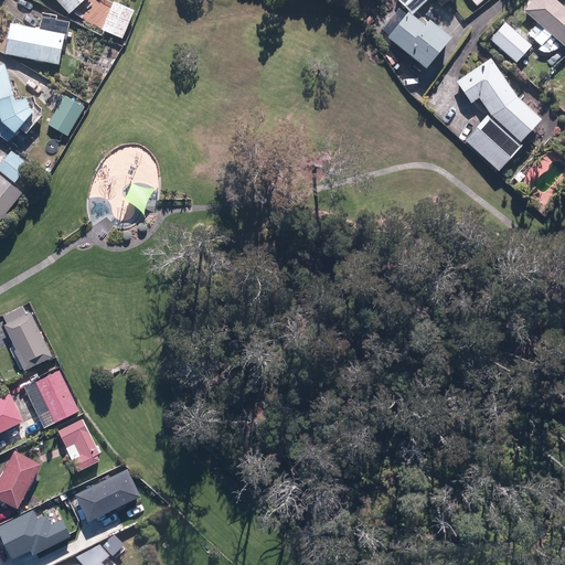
[(59,0),(72,14),(87,0),(59,0)]
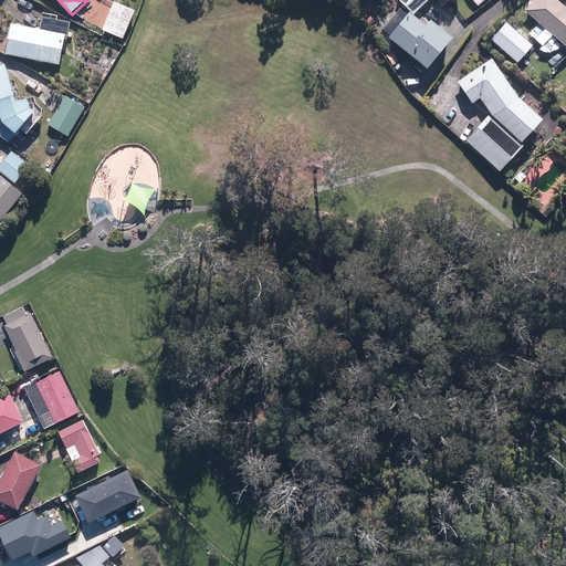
[(402,0),(416,14),(431,0),(402,0)]
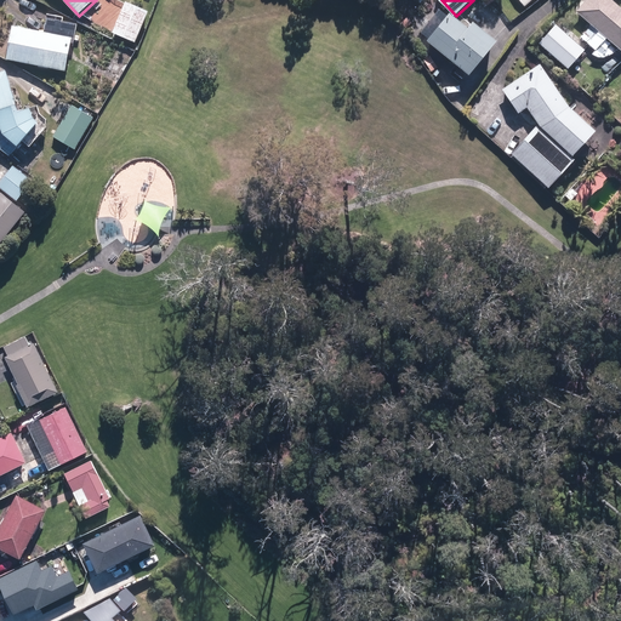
[(577,12),(592,24),(581,39),(609,63),(603,69),(609,74),(620,60),(620,6),(614,0),(587,0),(579,11),(577,12)]
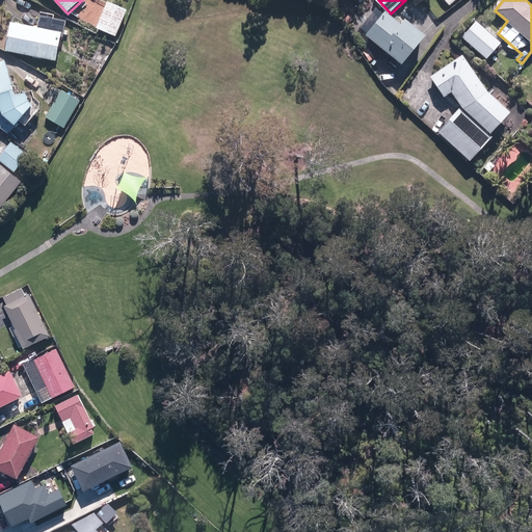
[(97,28),(117,36),(129,10),(109,1),(97,28)]
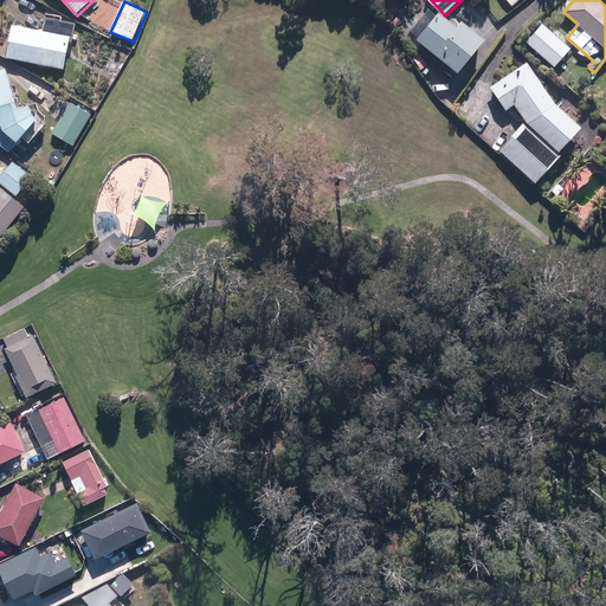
[(442,14),(420,42),(462,75),(488,42),(465,23),(461,28),(442,14)]
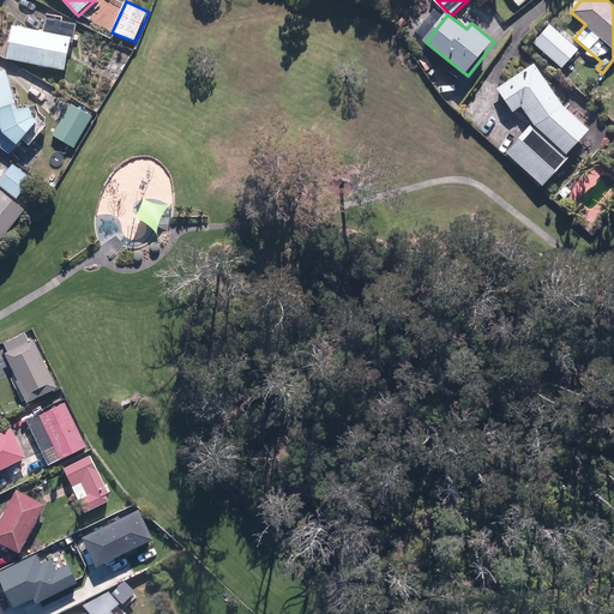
[(8,60),(67,71),(73,43),(76,43),(79,24),(49,18),(47,32),(14,26),(8,60)]
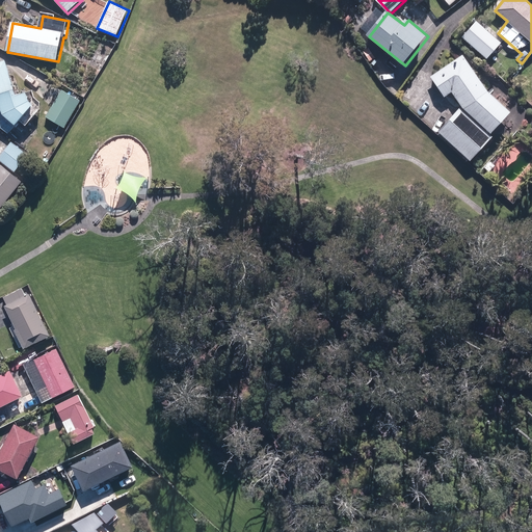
[(464,109),(494,134),(513,112),(488,90),(463,55),(432,78),(447,98),(453,94),(464,109)]
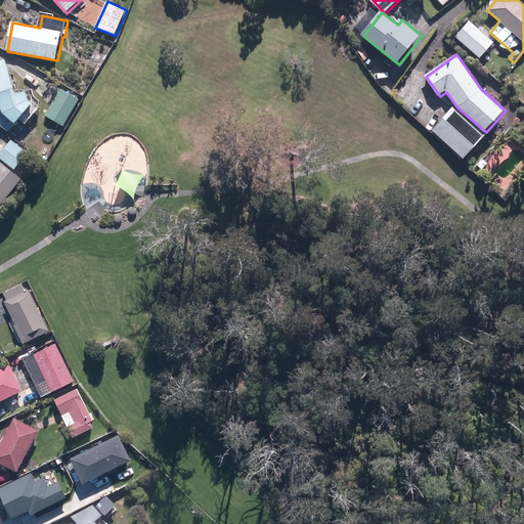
[(0,123),(11,132),(18,123),(18,124),(36,102),(33,99),(30,92),(19,95),(8,59),(0,61),(0,123)]
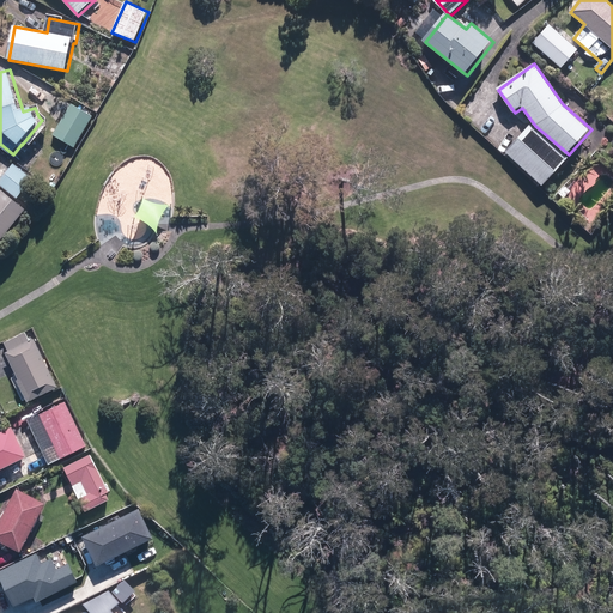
[(54,135),(74,147),(92,117),(72,105),(54,135)]
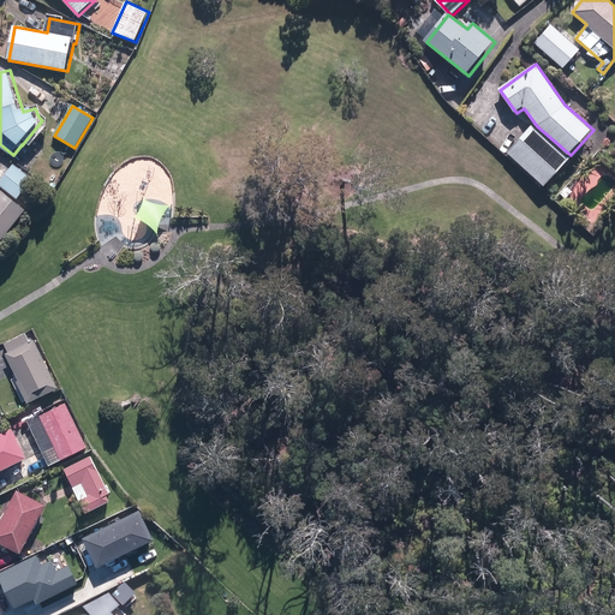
[(508,153),(545,186),(571,160),(535,125),(508,153)]
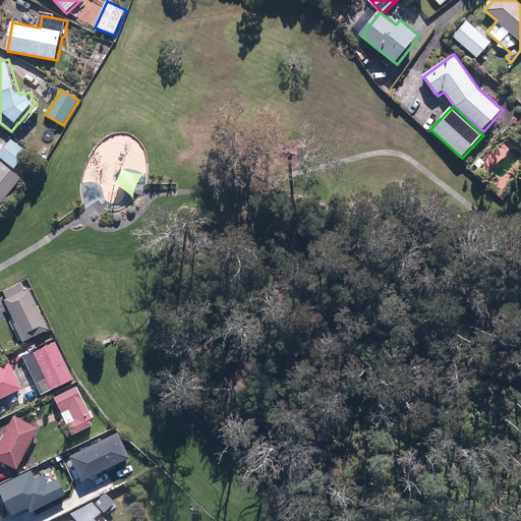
[(0,154),(0,157),(14,169),(27,153),(12,139),(0,154)]
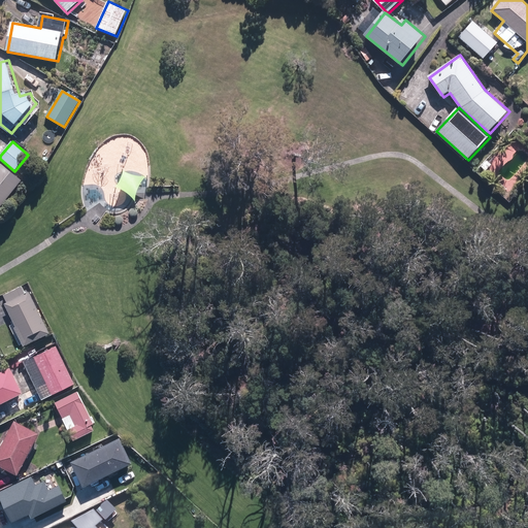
[(481,166),(487,171),(492,165),(487,160),(481,166)]
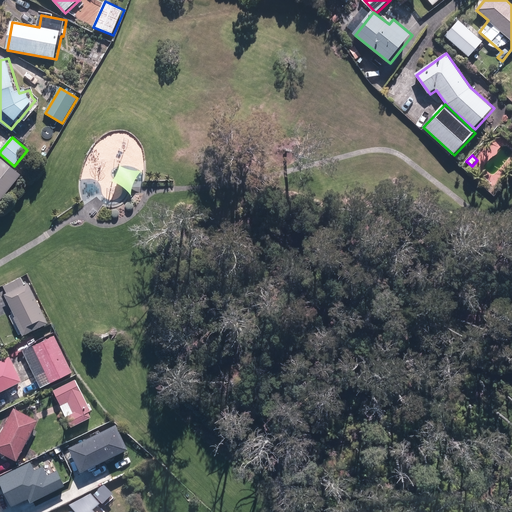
[(0,200),(20,176),(0,159),(0,200)]
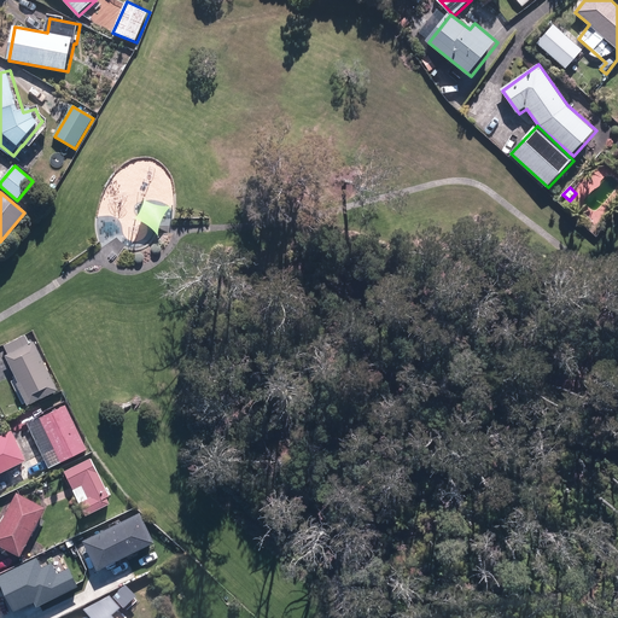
[(29,343),(24,334),(4,345),(7,354),(29,343)]
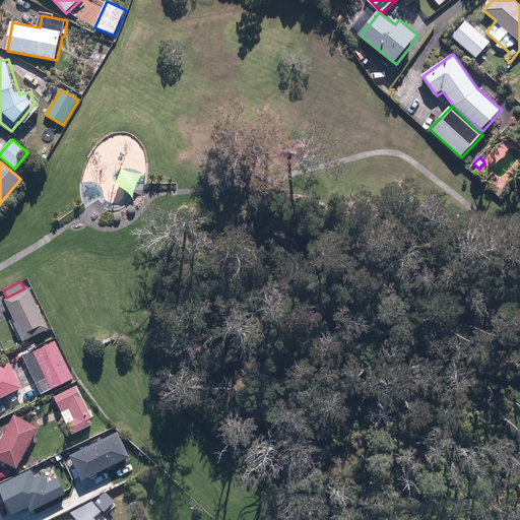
[(28,287),(4,300),(15,322),(13,322),(22,341),(49,329),(28,287)]
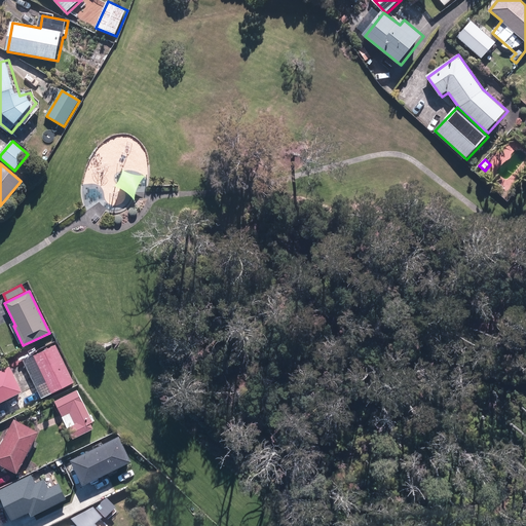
[(0,403),(7,401),(13,414),(45,398),(45,399),(54,395),(54,393),(76,382),(58,344),(29,359),(38,377),(35,378),(37,381),(24,388),(13,366),(0,372),(0,403)]
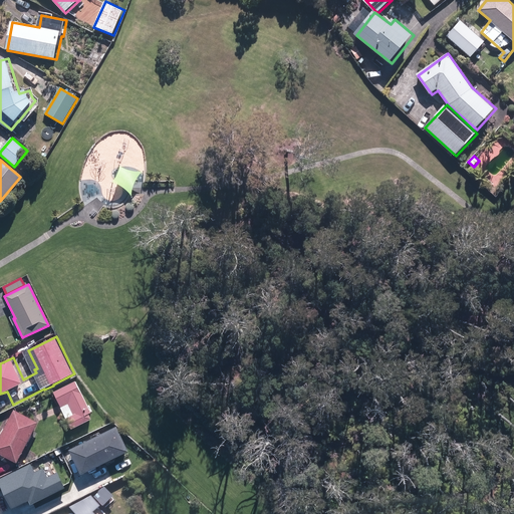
[(66,419),(72,430),(93,420),(90,414),(92,413),(76,381),(55,393),(63,408),(68,405),(74,415),(66,419)]
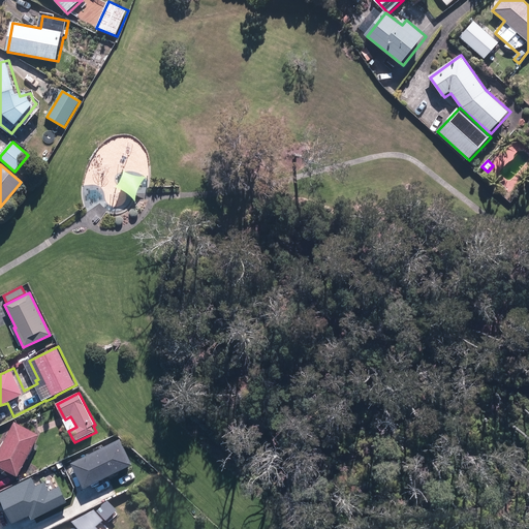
[(0,454),(0,465),(20,476),(41,435),(17,422),(0,454)]
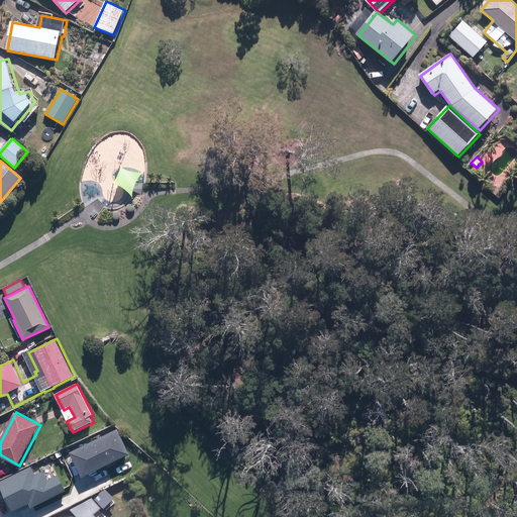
[(13,501),(33,516),(34,516),(67,477),(45,459),(13,501)]
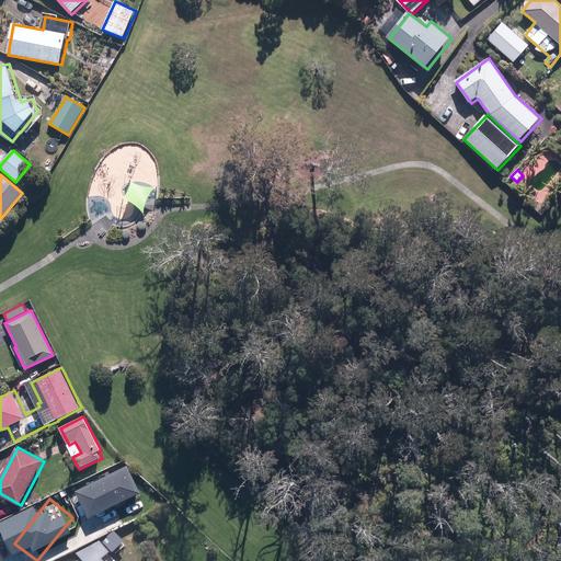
[(107,514),(112,526),(133,518),(127,505),(107,514)]
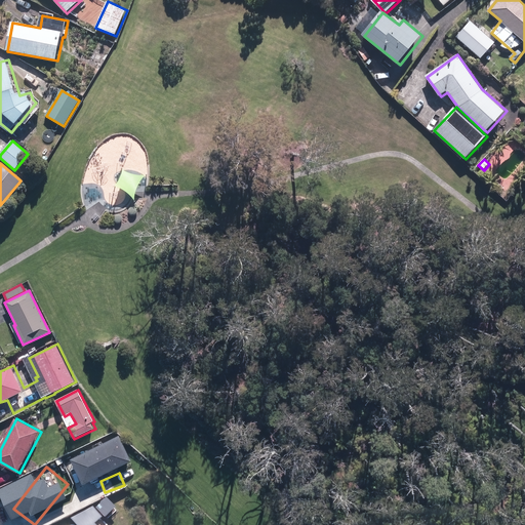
[(63,491),(72,509),(87,501),(89,506),(96,502),(94,497),(99,495),(91,477),(63,491)]
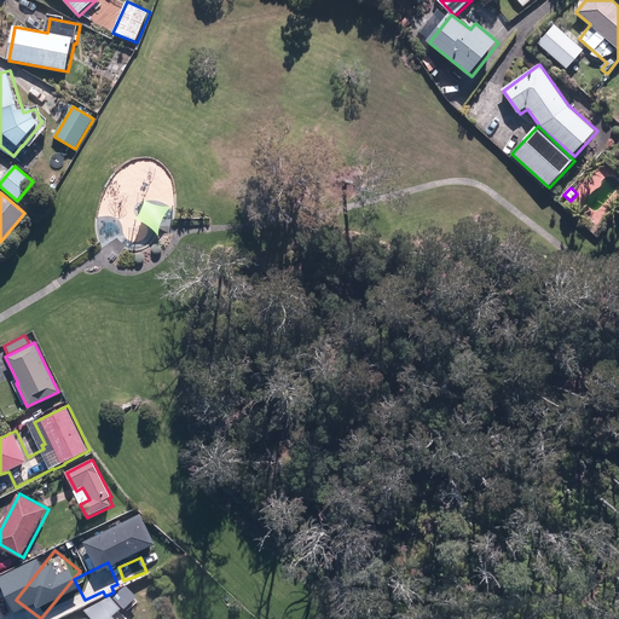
[(116,600),(126,609),(138,597),(128,588),(116,600)]
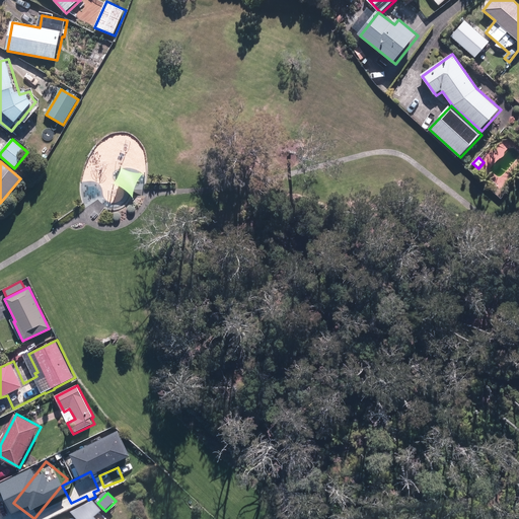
[(96,518),(103,512),(94,501),(71,513),(76,518),(96,518)]
